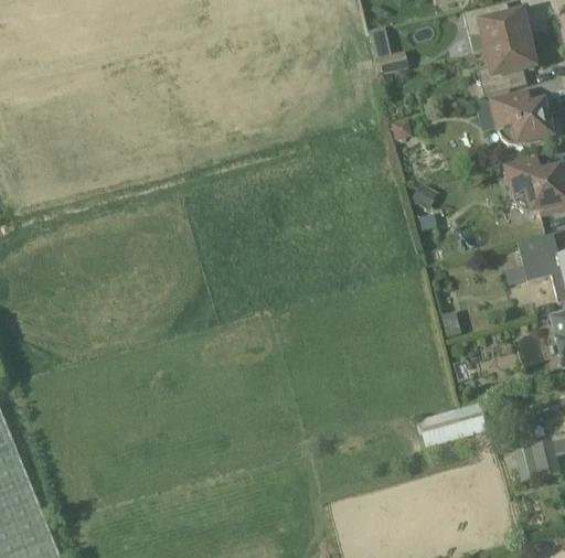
[(484,49),(528,39),(521,11),(492,18),(489,4),(462,10),(469,35),(481,32),(484,49)]
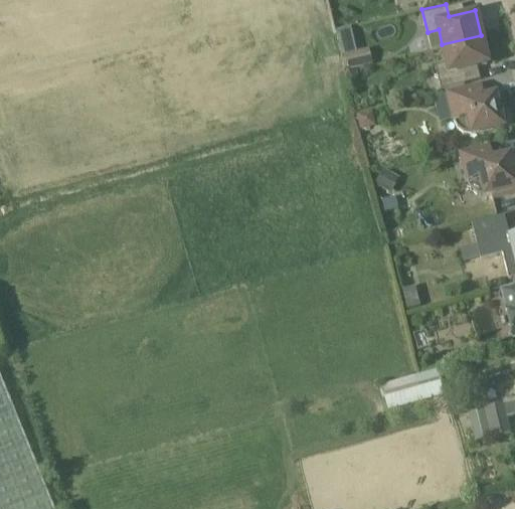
[(487,60),(481,35),(442,44),(446,59),(435,62),(440,86),(464,80),(461,66),(487,60)]
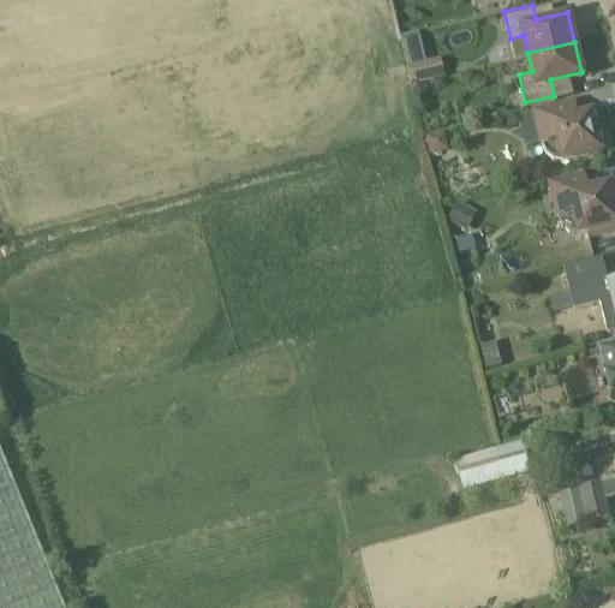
[(424,57),(407,60),(412,79),(428,76),(424,57)]
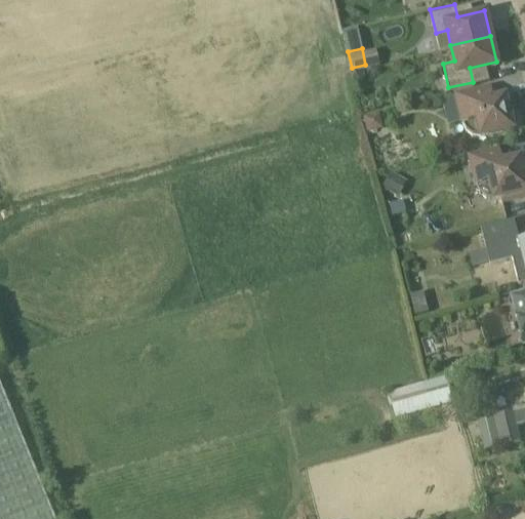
[(473,131),(480,132),(480,133),(512,125),(505,93),(487,97),(484,84),(455,90),(461,119),(463,119),(467,127),(473,131)]
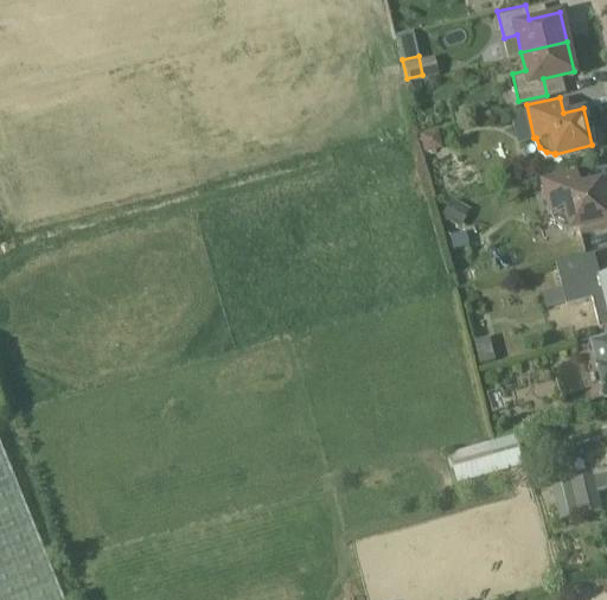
[(513,139),(526,136),(521,107),(508,109),(513,139)]
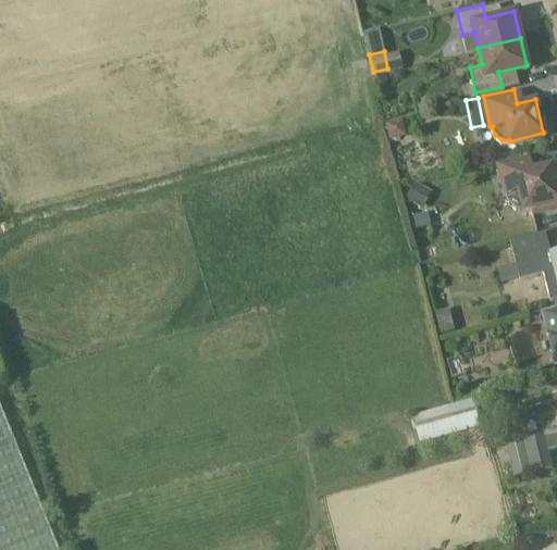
[(401,115),(385,120),(390,136),(406,132),(401,115)]
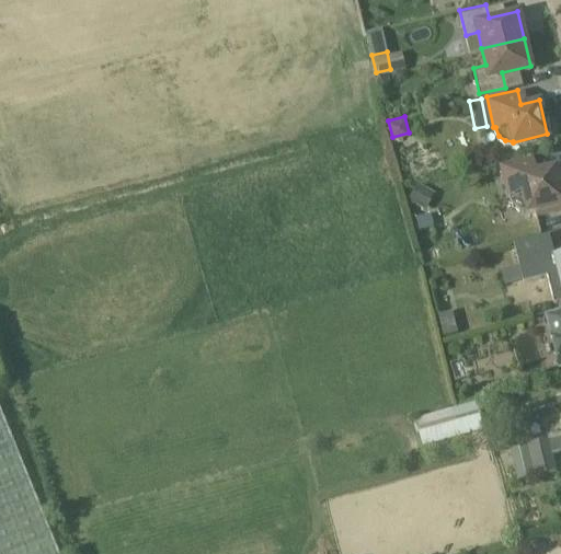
[(521,207),(528,208),(528,209),(536,207),(537,211),(560,205),(560,176),(558,177),(554,165),(536,170),(531,154),(501,162),(507,193),(510,192),(512,200),(521,207)]
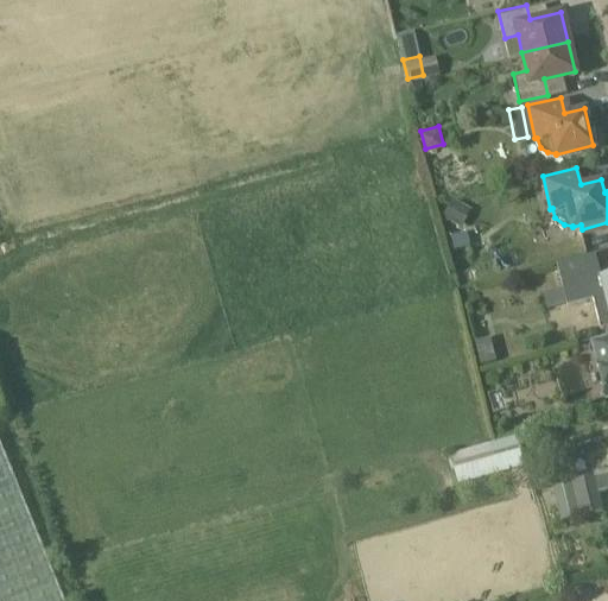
[(607,272),(601,274),(594,250),(556,259),(567,302),(593,295),(600,324),(607,322),(607,272)]
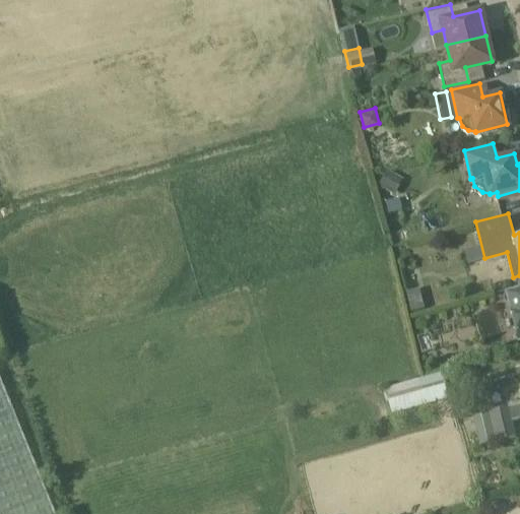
[(519,285),(506,290),(518,336),(519,335),(519,285)]
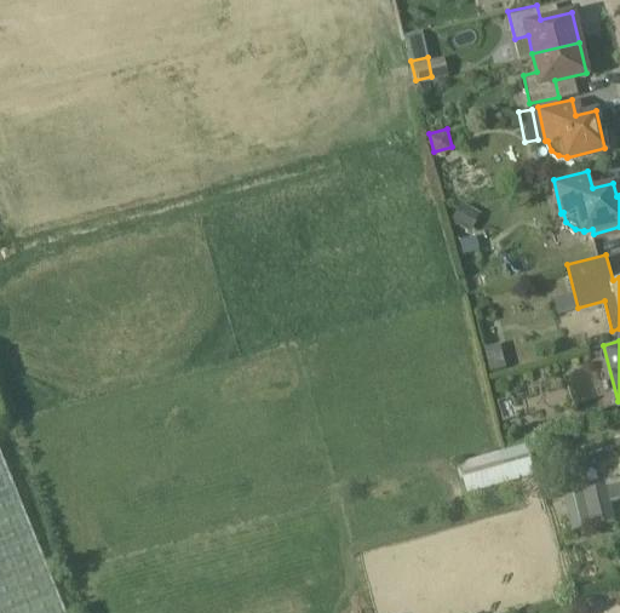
[(499,342),(484,345),(489,367),(505,364),(499,342)]
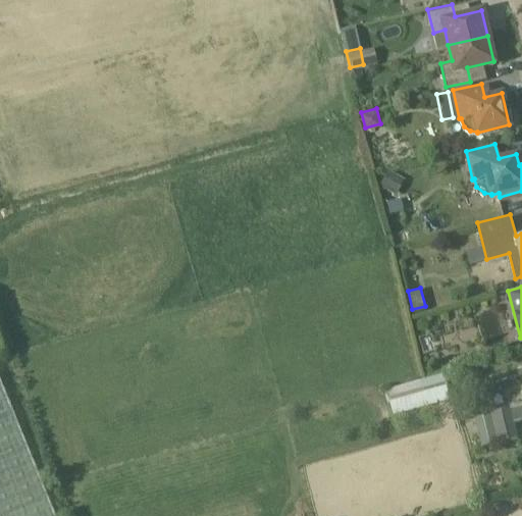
[(447,383),(444,371),(384,389),(387,400),(447,383)]
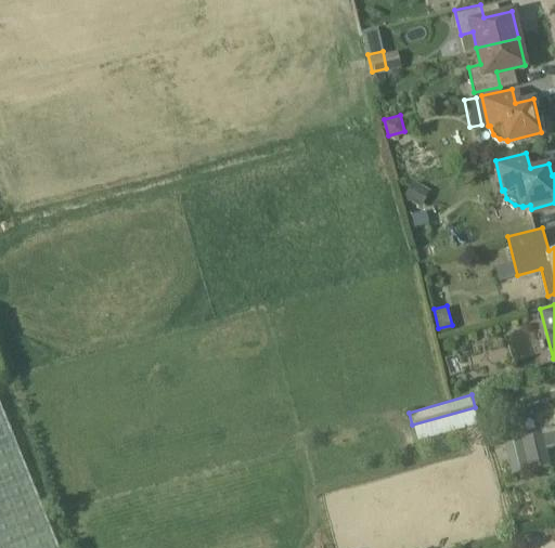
[(0,547),(60,547),(0,400),(0,547)]
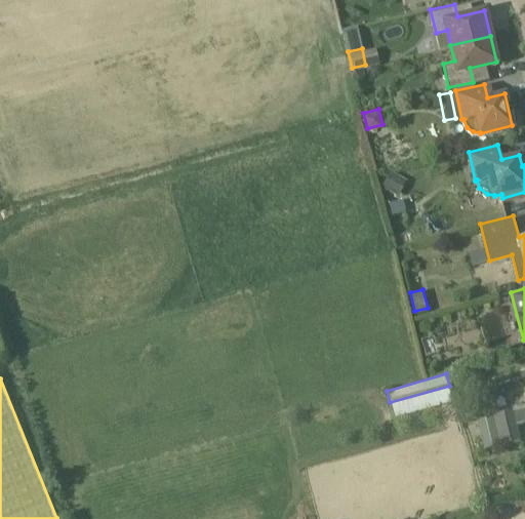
[(524,403),(494,412),(501,440),(521,435),(517,420),(524,416),(524,403)]
